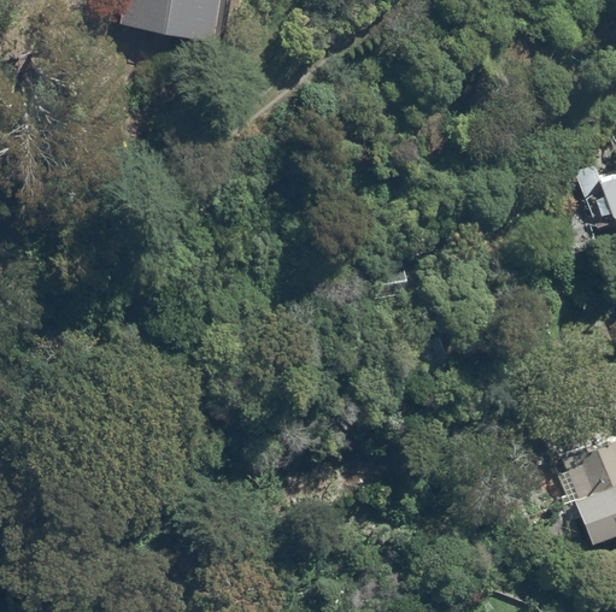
[(118,0),(115,24),(211,42),(213,30),(220,31),(224,0),(118,0)]
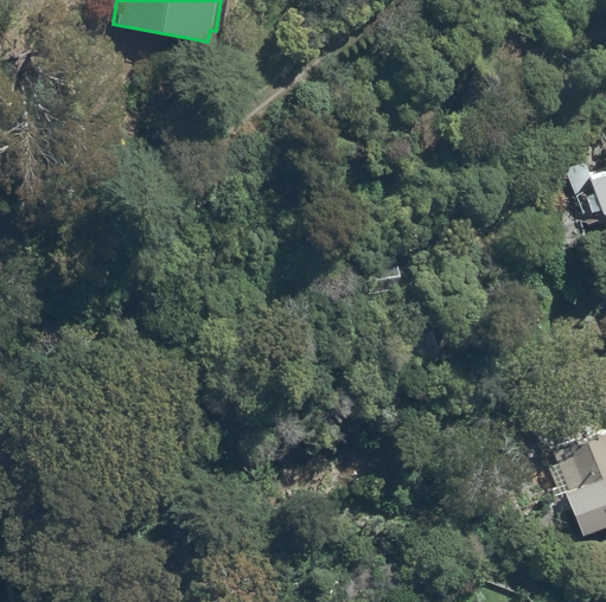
[(605,165),(586,172),(584,167),(567,173),(585,223),(601,217),(605,226),(605,225),(605,165)]
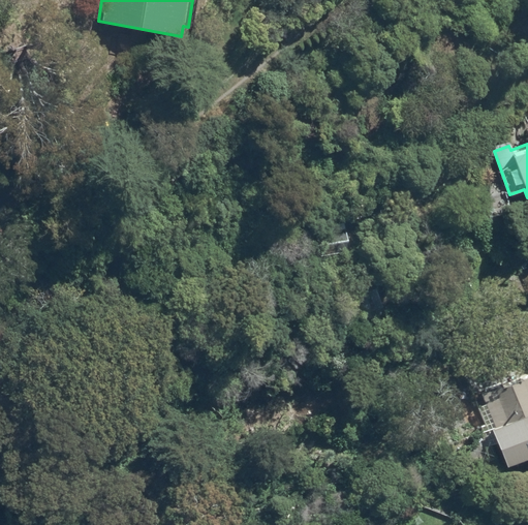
[(527,373),(484,394),(487,402),(477,406),(485,423),(482,424),(485,431),(490,429),(506,466),(527,456),(527,373)]
